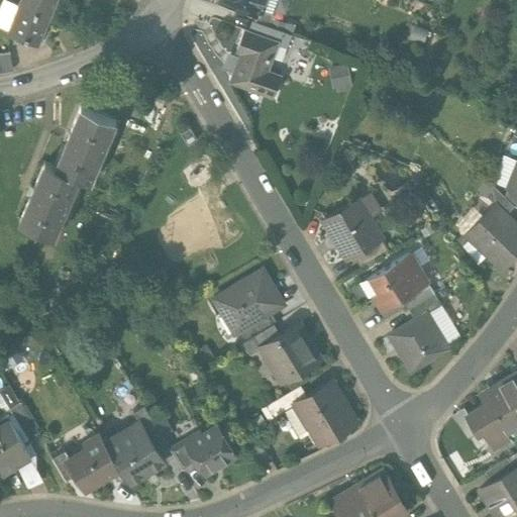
[(21,0),(19,7),(47,19),(55,0),(21,0)]
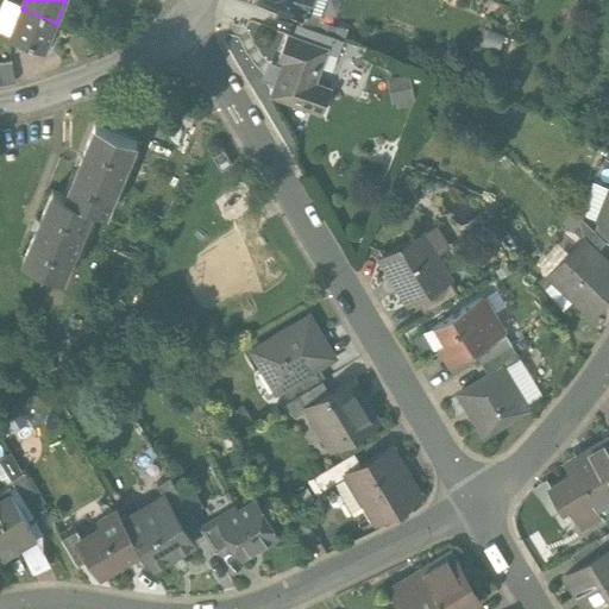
[(268,0),(307,14),(312,0),(268,0)]
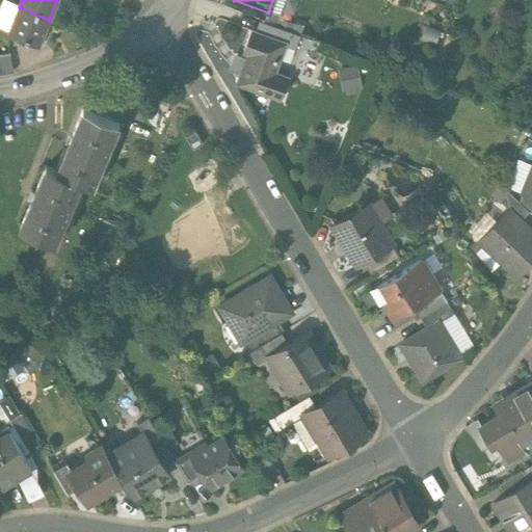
[(8,35),(37,48),(49,20),(20,7),(8,35)]
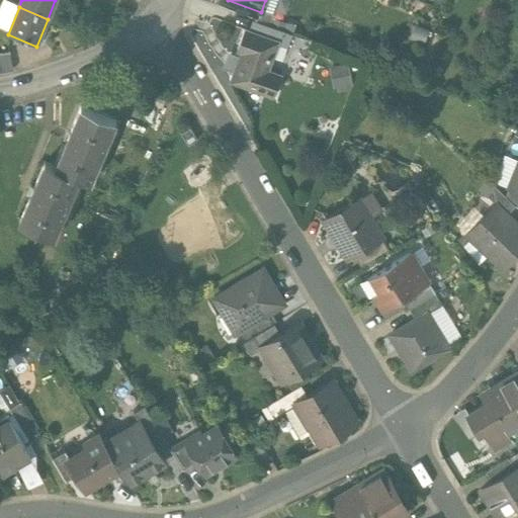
[(254,22),(250,34),(272,42),(284,47),(289,35),(254,22)]
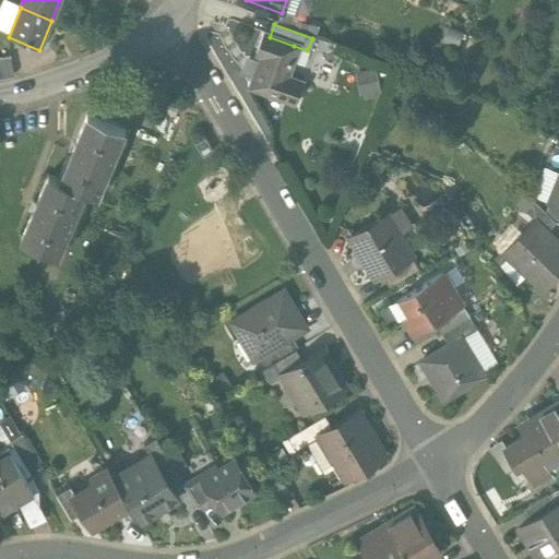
[(262,58),(250,90),(296,106),(304,85),(287,79),(292,66),(289,66),(290,63),(288,62),(294,46),(270,37),(263,34),(256,56),(262,58)]
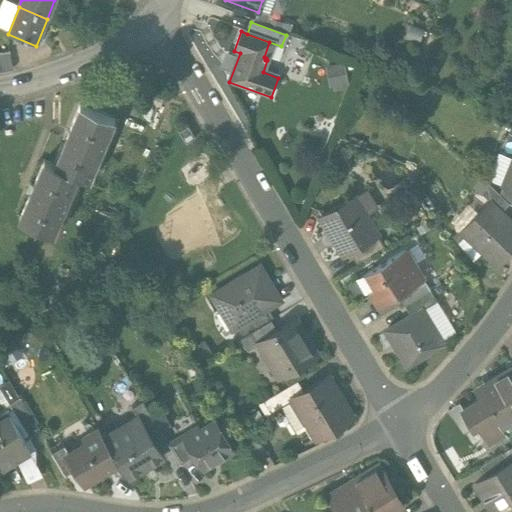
[(0,57),(0,75),(12,73),(9,55),(0,57)]
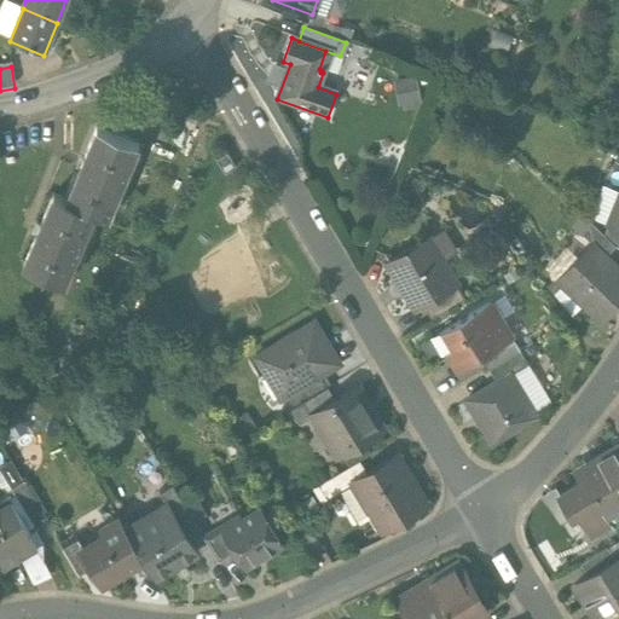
[(136,149),(97,133),(85,163),(82,162),(77,174),(79,175),(67,206),(93,217),(105,221),(113,204),(114,206),(131,167),(128,166),(136,149)]
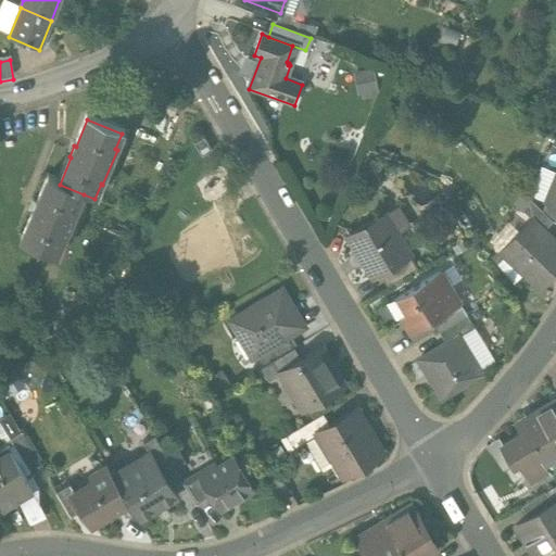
[(84,194),(60,185),(47,179),(37,205),(36,204),(30,216),(32,216),(21,242),(57,257),(63,242),(64,243),(78,210),(77,209),(84,194)]
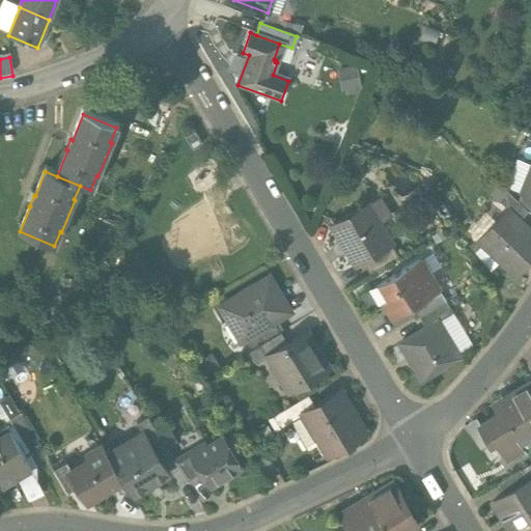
[(507,212),(519,223),(528,214),(508,195),(499,204),(507,212)]
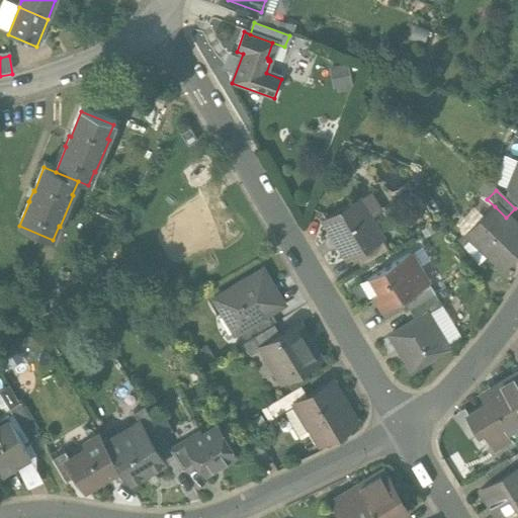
[(324,222),(347,261),(353,257),(381,240),(358,200),(324,222)]
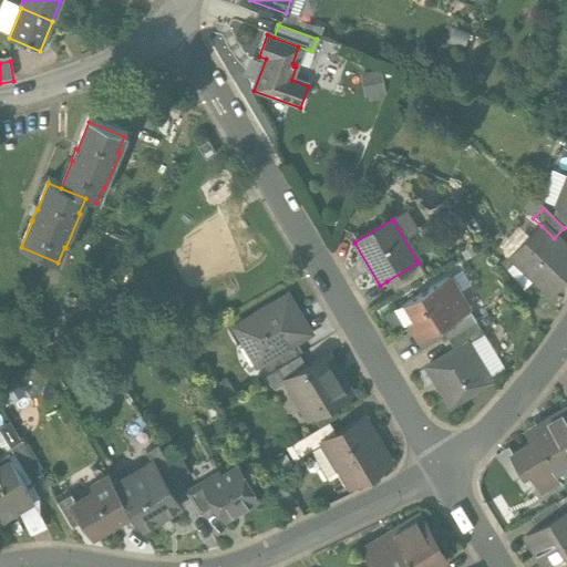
[(549,298),(566,279),(566,250),(554,238),(542,226),(509,258),(515,264),(507,270),(524,291),(534,282),(549,298)]
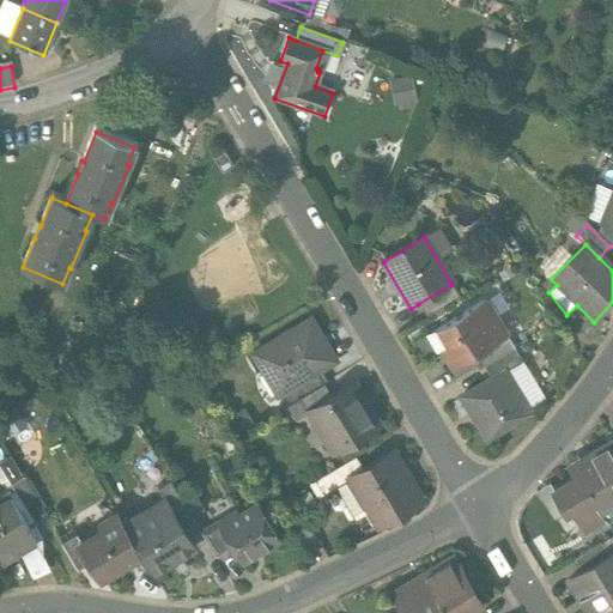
[(460,298),(451,284),(418,304),(426,319),(460,298)]
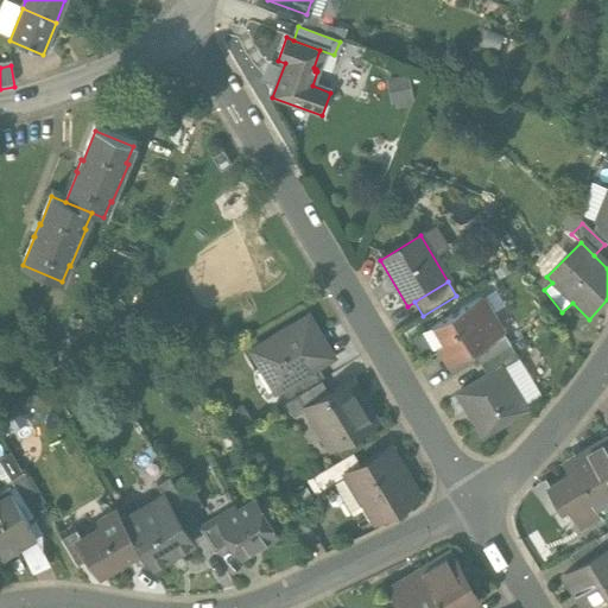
[(473,352),(473,353),(504,335),(505,334),(493,315),(491,316),(480,299),(432,328),(442,346),(436,349),(447,367),(473,352)]
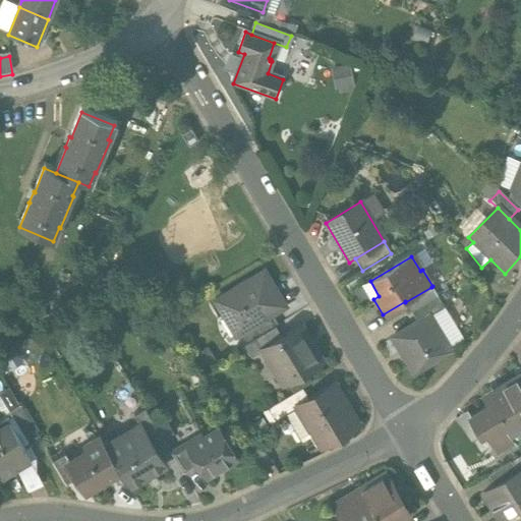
[(228,316),(239,336),(240,335),(272,316),(276,313),(265,294),(274,289),(265,274),(215,303),(224,319),(228,316)]
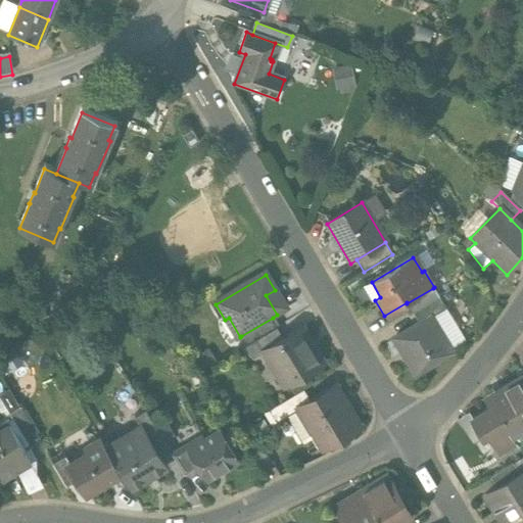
[(407,303),(414,315),(439,299),(433,288),(407,303)]
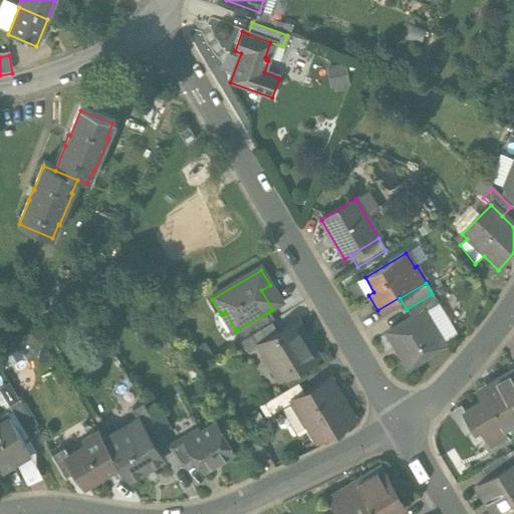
[(413,319),(423,313),(438,304),(432,294),(407,309),(413,319)]
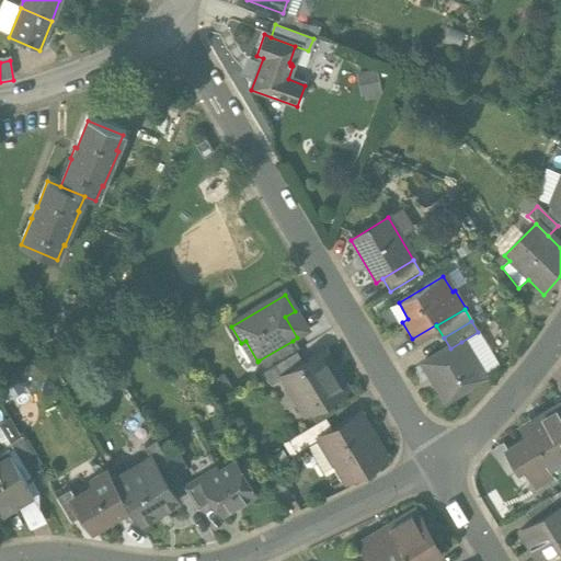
[(293,341),(259,361),(266,373),(297,354),(300,352),(293,341)]
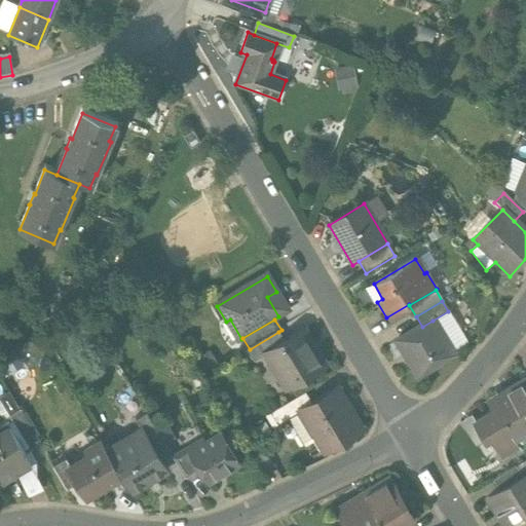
[(418,378),(454,357),(433,321),(422,327),(397,342),(418,378)]
